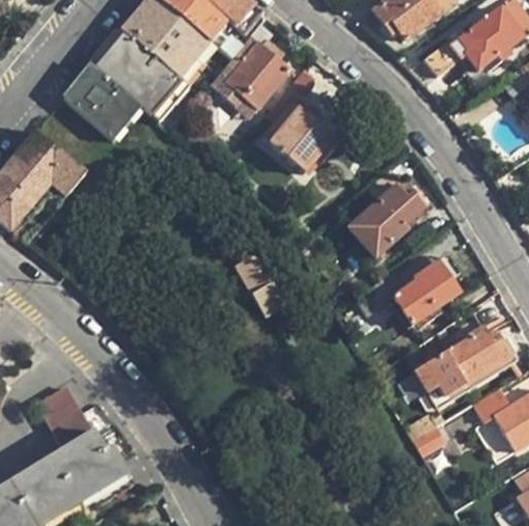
[(149,0),(122,31),(179,79),(210,43),(158,0),(149,0)]
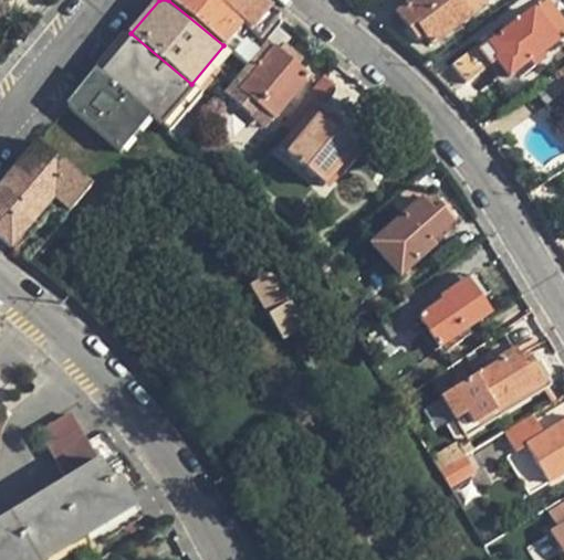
[(168,0),(223,45),(230,51),(246,63),(257,50),(238,33),(244,23),(215,0),(168,0)]
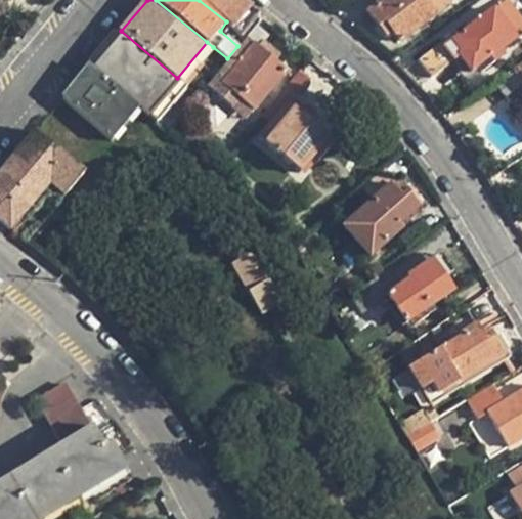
[(199,0),(226,22),(233,28),(252,5),(246,0),(199,0)]
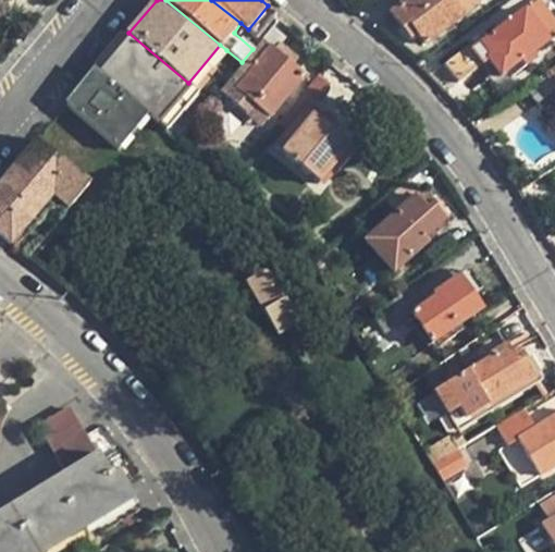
[(403,0),(392,9),(404,25),(410,20),(420,33),(428,41),(480,1),(479,0),(403,0)]
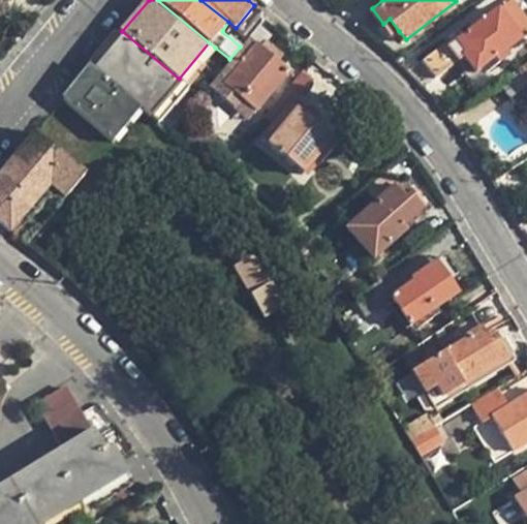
[(526,18),(514,0),(505,0),(499,5),(522,35),(526,31),(526,18)]
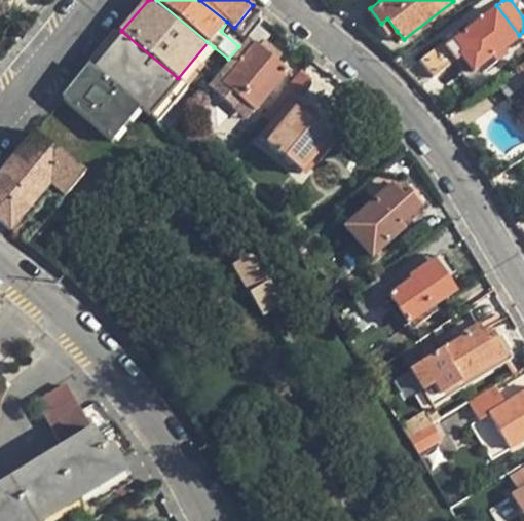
[(261,12),(253,5),(234,28),(242,35),(261,12)]
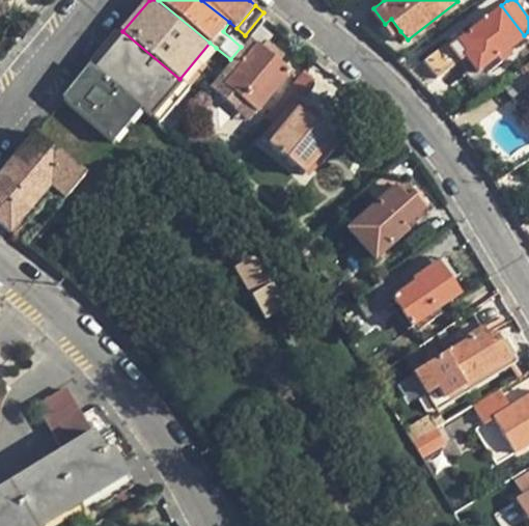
[(448,42),(426,57),(440,74),(465,54),(478,71),(497,56),(510,47),(524,35),(501,5),(462,36),(450,45),(448,42)]
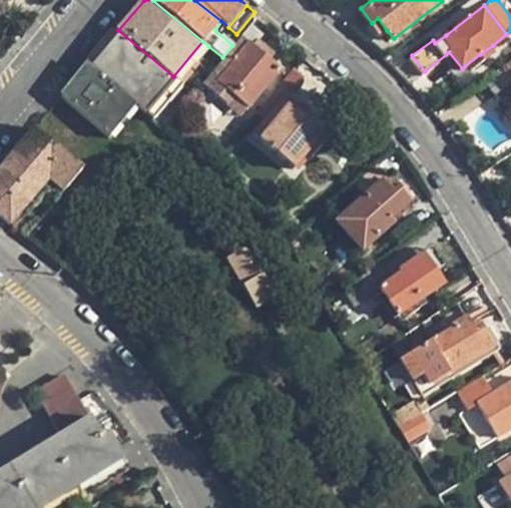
[(381,35),(387,30),(378,18),(372,23),(381,35)]
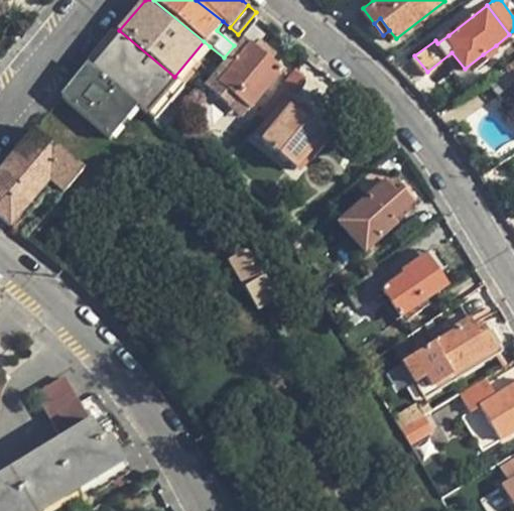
[(224,57),(204,82),(230,106),(237,97),(249,108),(282,70),(271,59),(255,45),(261,39),(265,34),(252,24),(234,45),(224,57)]
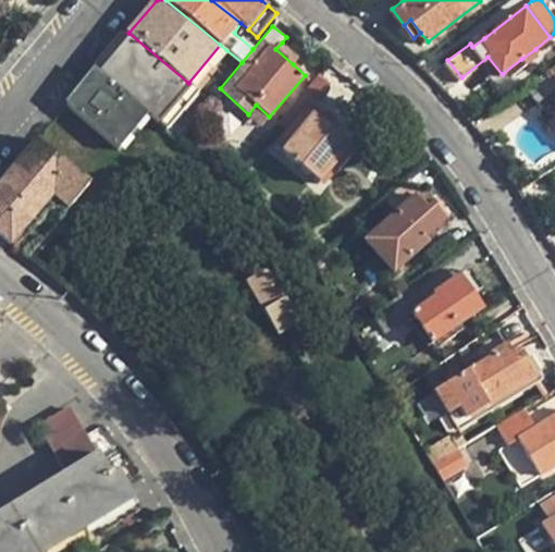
[(472,47),(484,38),(478,29),(466,37),(470,44),(472,47)]
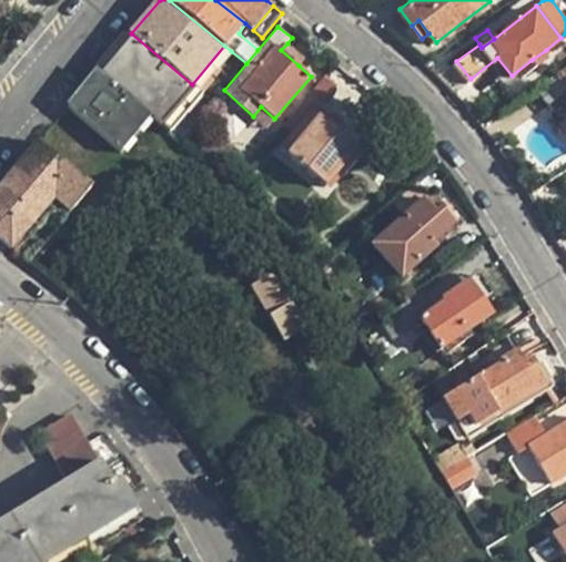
[(131,33),(100,72),(152,115),(161,123),(192,84),(131,33)]
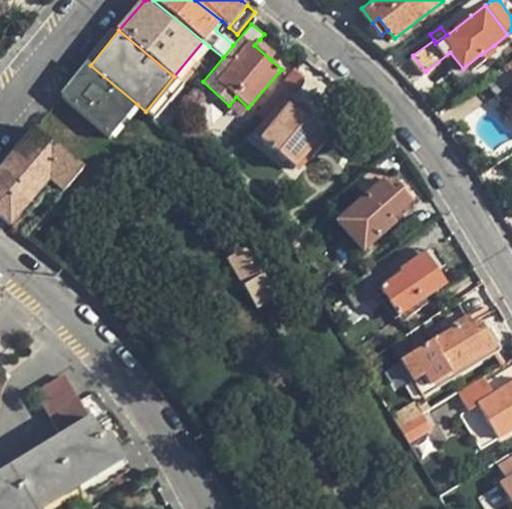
[(260,39),(254,45),(270,59),(277,53),(260,39)]
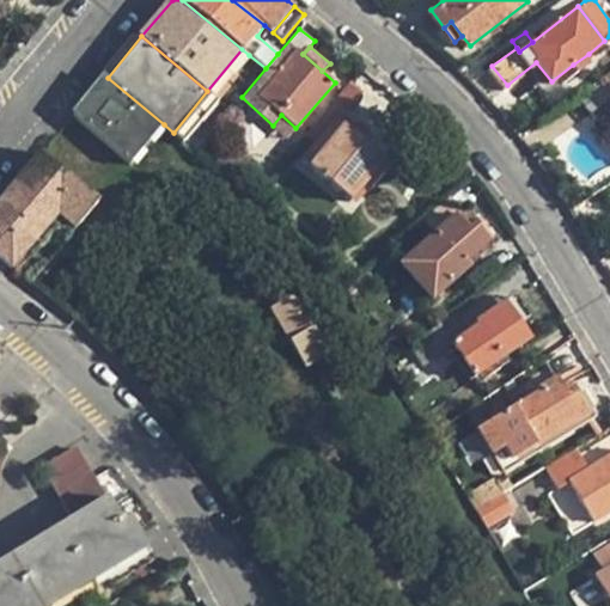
[(249,55),(242,49),(207,91),(214,97),(249,55)]
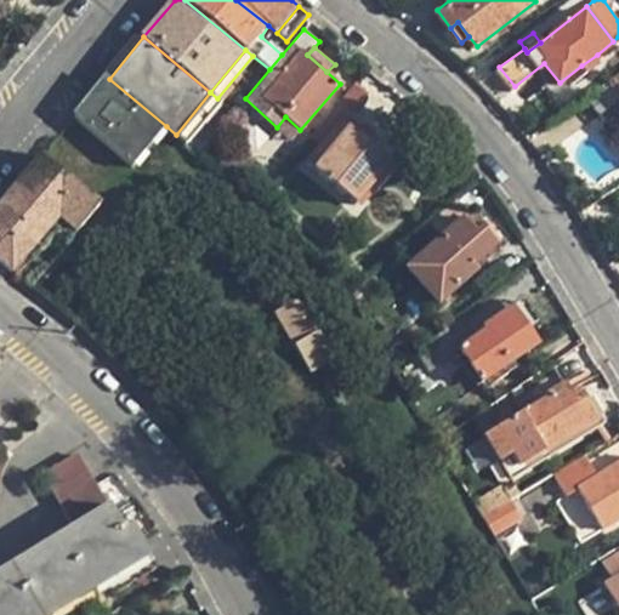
[(603,62),(597,55),(581,66),(588,73),(603,62)]
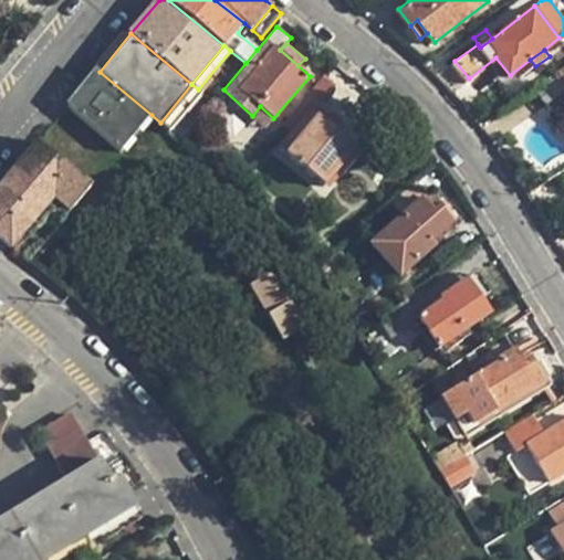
[(563,66),(553,74),(563,90),(563,114),(553,122),(563,137),(563,66)]
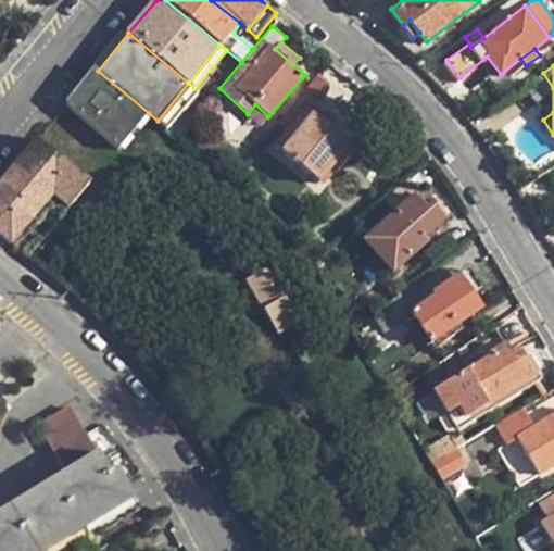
[(98,71),(67,104),(114,143),(143,109),(98,71)]
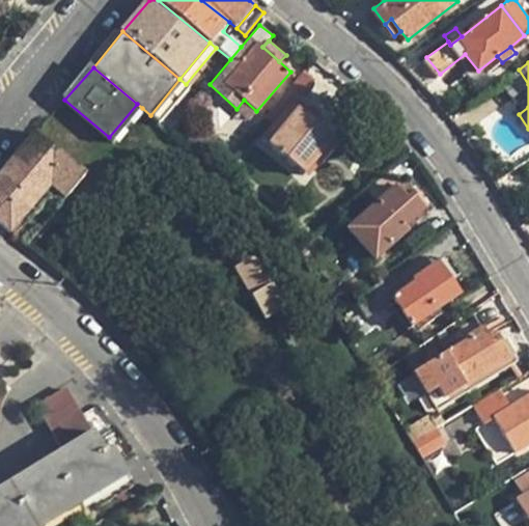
[(272,123),(260,138),(296,165),(325,131),(319,128),(309,119),(314,113),(298,100),(315,80),(304,71),(275,105),(283,111),(272,123)]
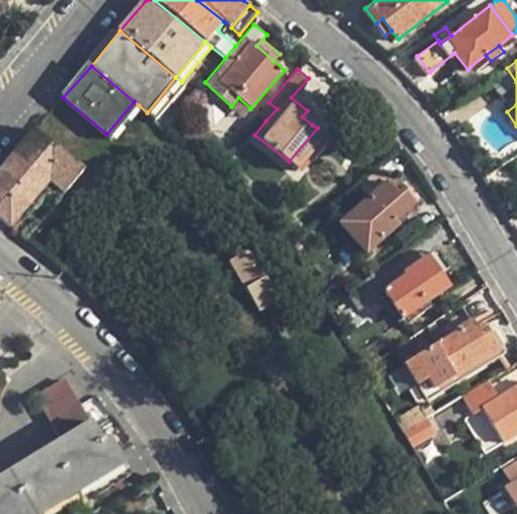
[(186,85),(175,77),(147,113),(156,120),(186,85)]
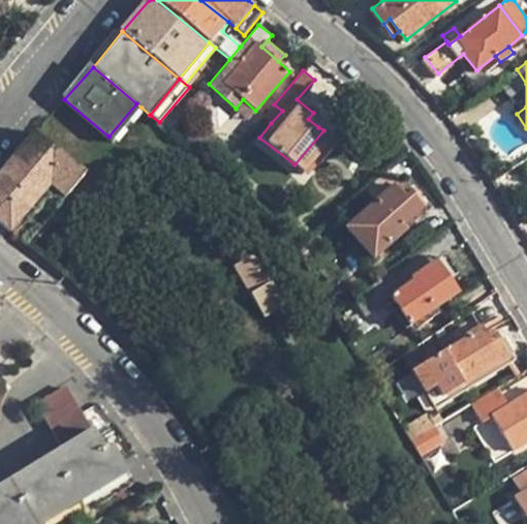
[(247,119),(255,111),(243,99),(236,109),(247,119)]
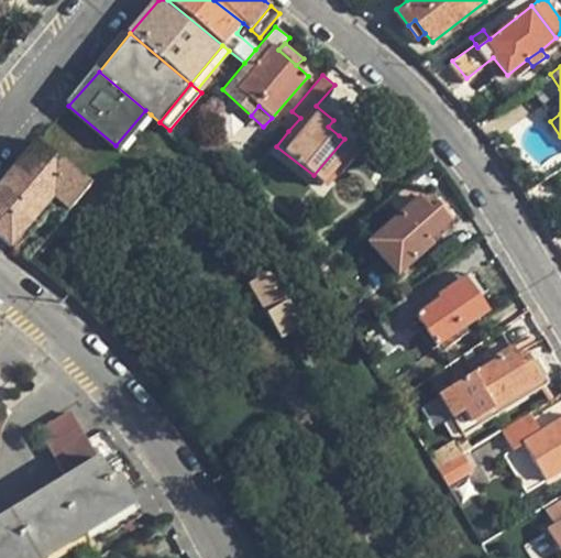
[(151,115),(145,110),(116,145),(121,150),(151,115)]
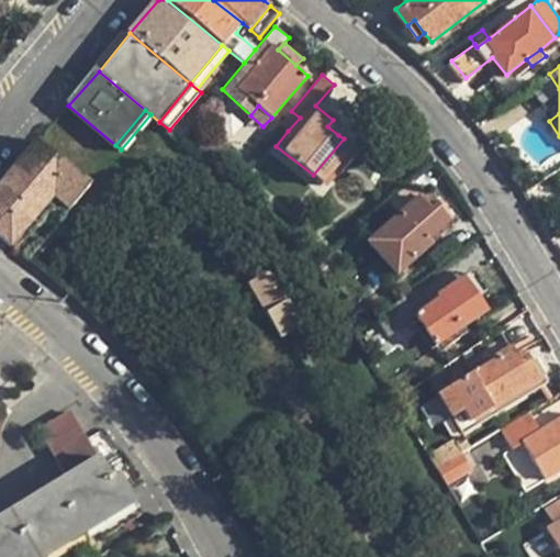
[(300,118),(291,111),(280,123),(288,131),(300,118)]
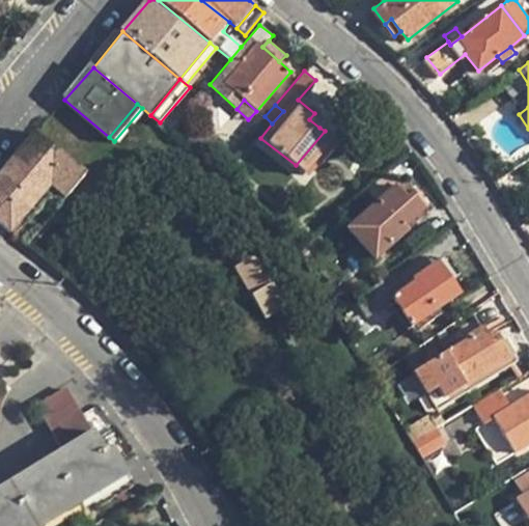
[(314,113),(309,119),(319,128),(325,121),(314,113)]
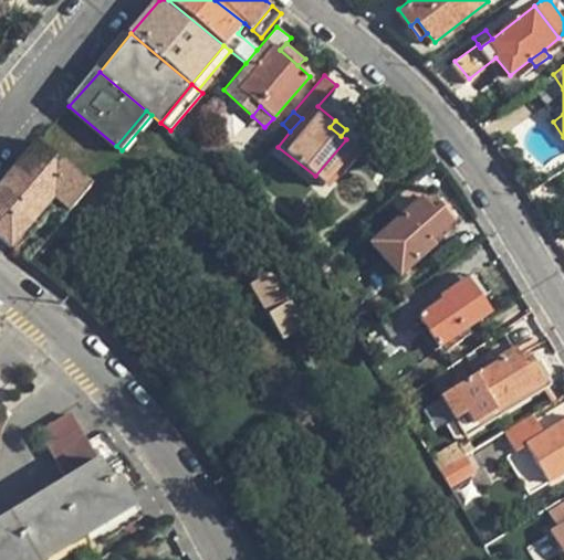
[(315,176),(325,185),(355,147),(346,139),(315,176)]
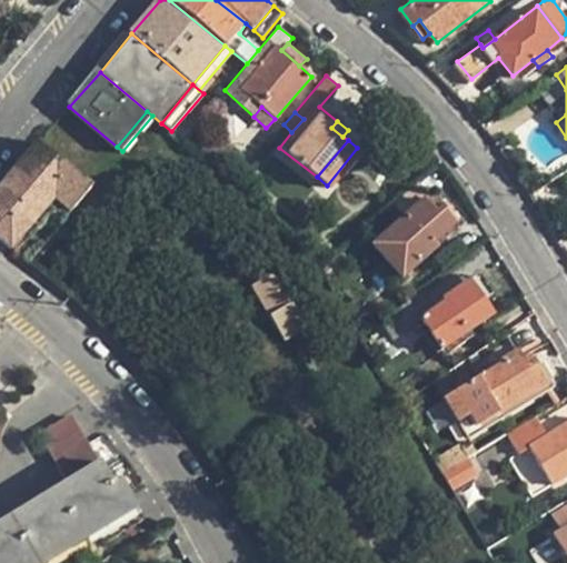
[(91,186),(39,142),(0,186),(0,234),(1,237),(9,242),(40,205),(48,195),(53,201),(67,214),(91,186)]
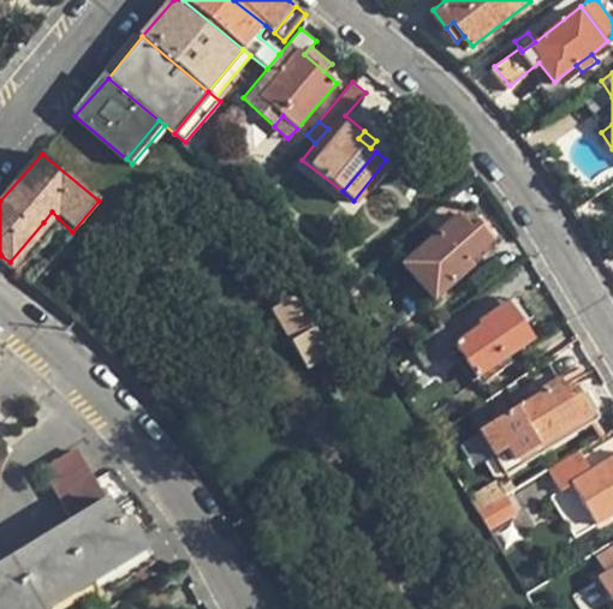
[(451,208),(445,202),(428,218),(433,224),(451,208)]
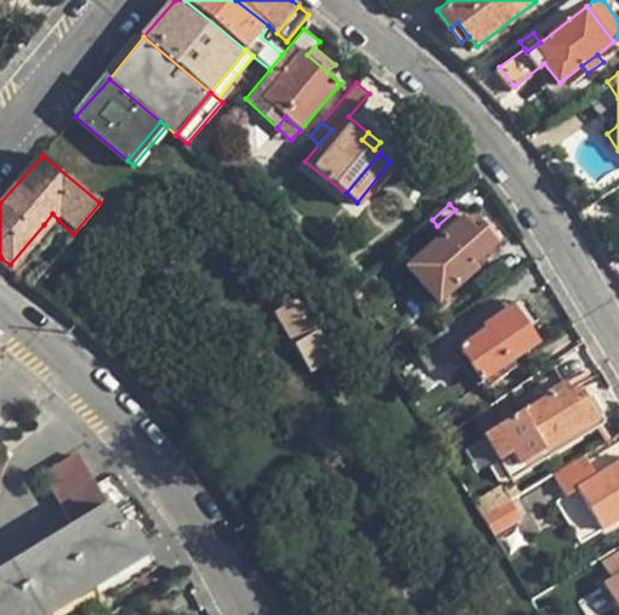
[(58,220),(52,214),(44,225),(50,231),(58,220)]
